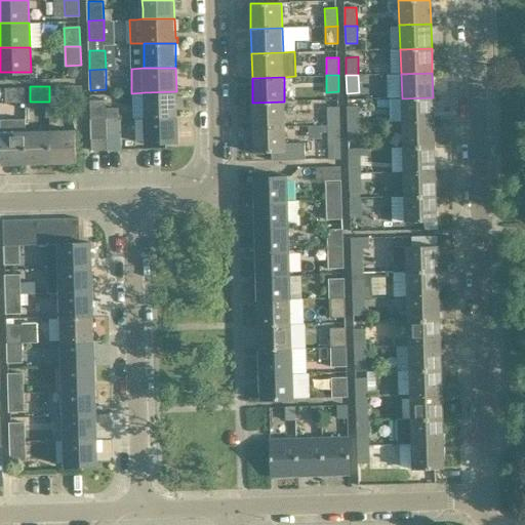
[(82,86),(49,86),(49,102),(69,101),(72,114),(82,111),(82,86)]
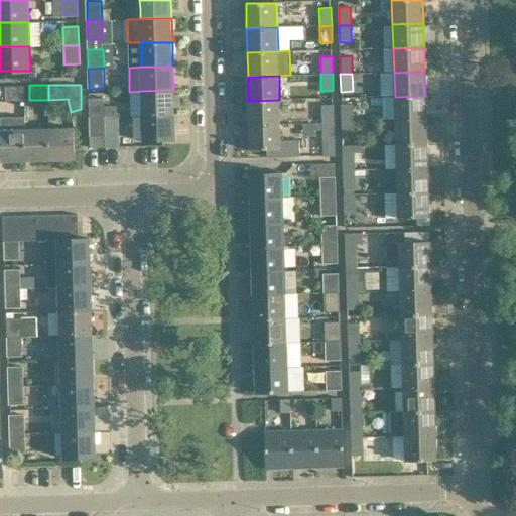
[(25,100),(25,86),(5,87),(6,101),(25,100)]
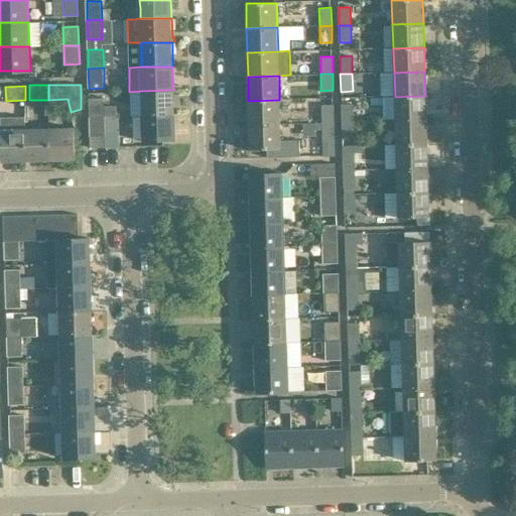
[(174,114),(173,90),(142,91),(143,115),(174,114)]
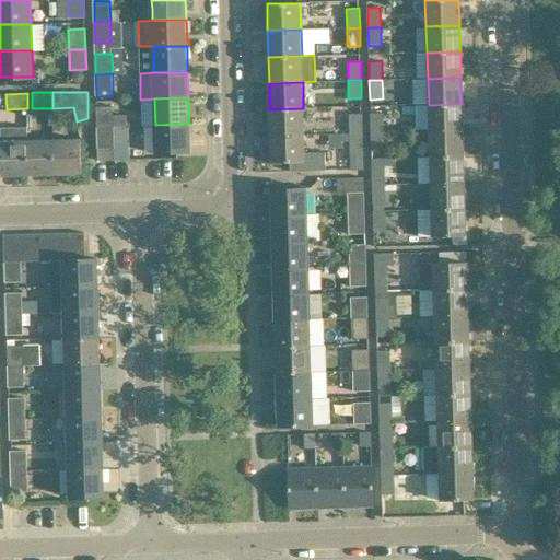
[(463,130),(462,104),(429,105),(429,131),(463,130)]
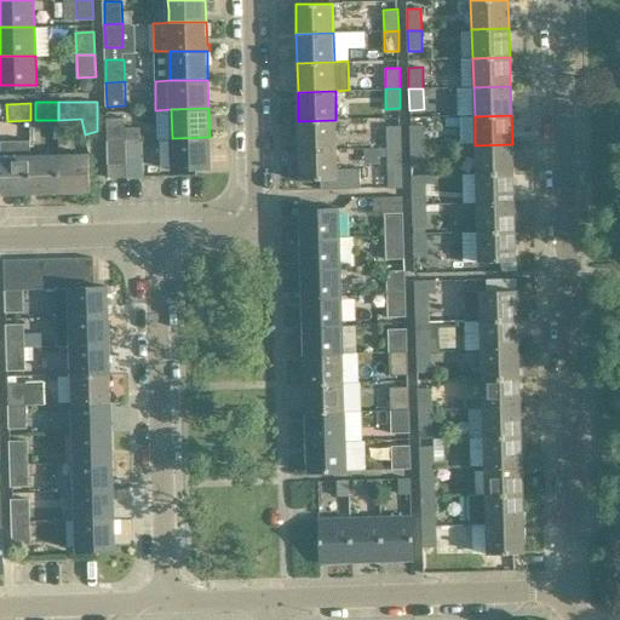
[(125,118),(107,118),(108,141),(126,139),(141,139),(141,127),(125,127),(125,118)]
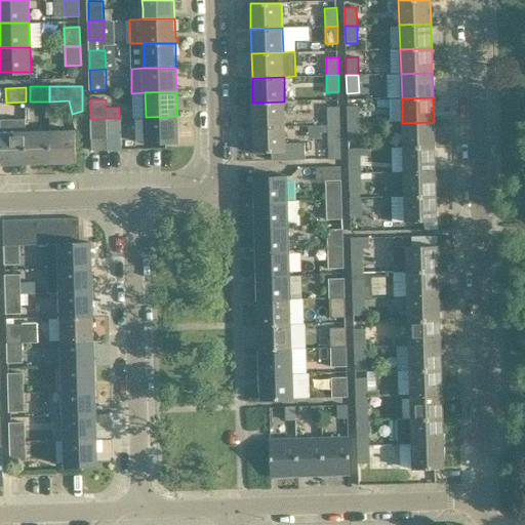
[(285,126),(284,102),(252,103),(253,127),(285,126)]
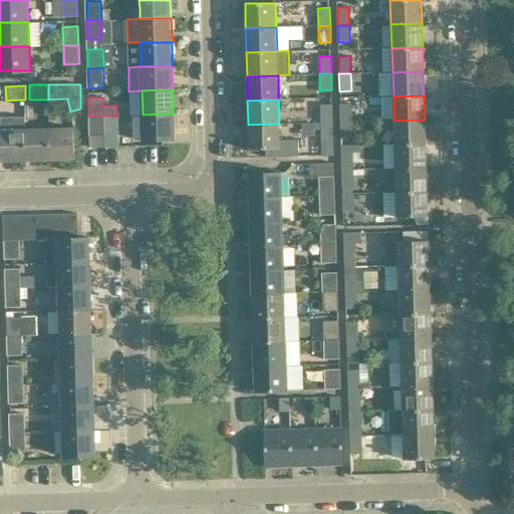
[(340,104),(340,122),(351,121),(351,103),(340,104)]
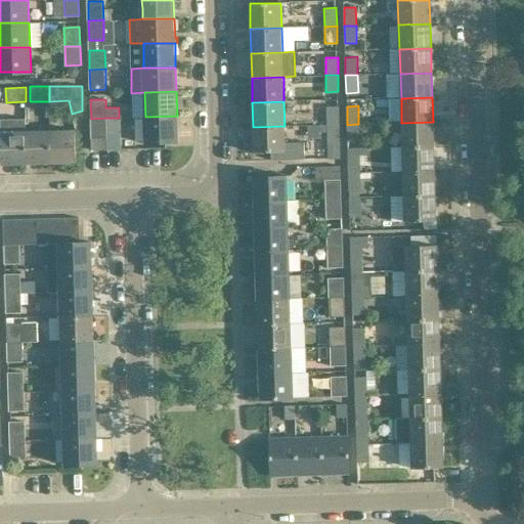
[(339,125),(339,106),(328,106),(328,125),(339,125)]
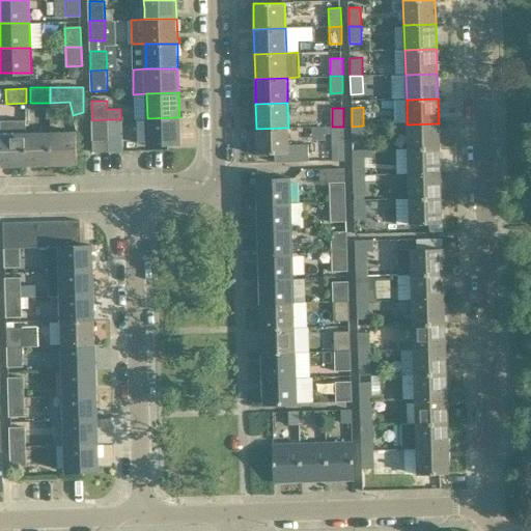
[(179,143),(179,117),(147,118),(147,144),(179,143)]
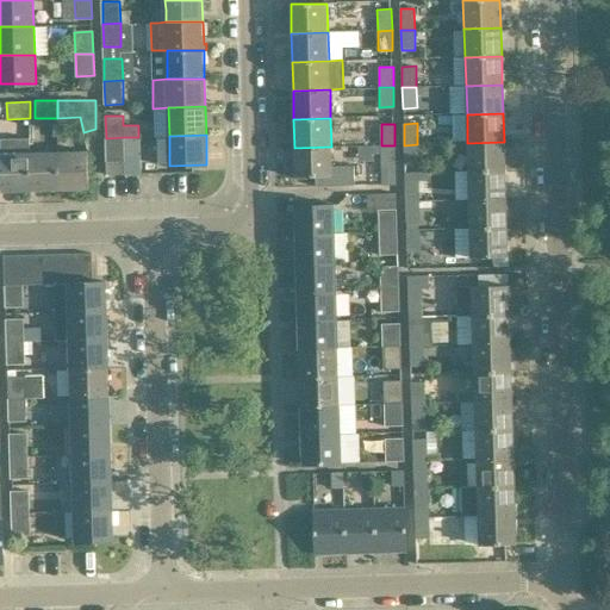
[(125,175),(124,137),(106,138),(107,175),(125,175)]
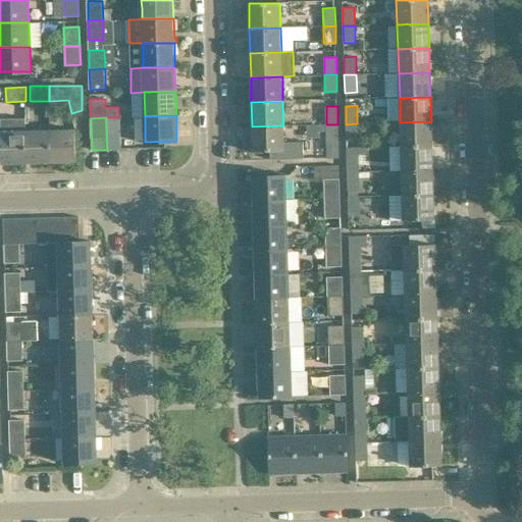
[(27,162),(25,131),(25,118),(0,118),(0,122),(1,163),(27,162)]
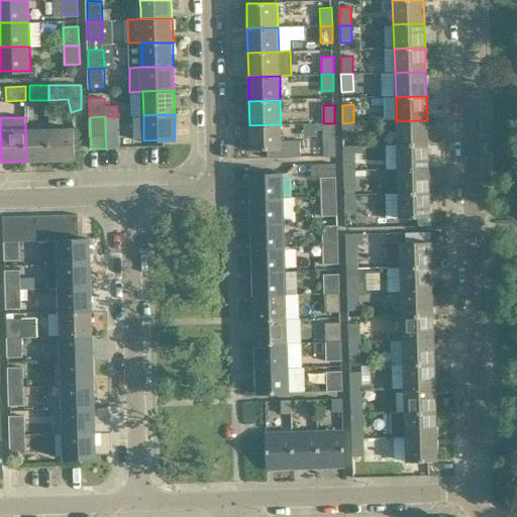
[(427,144),(427,120),(396,121),(397,145),(427,144)]
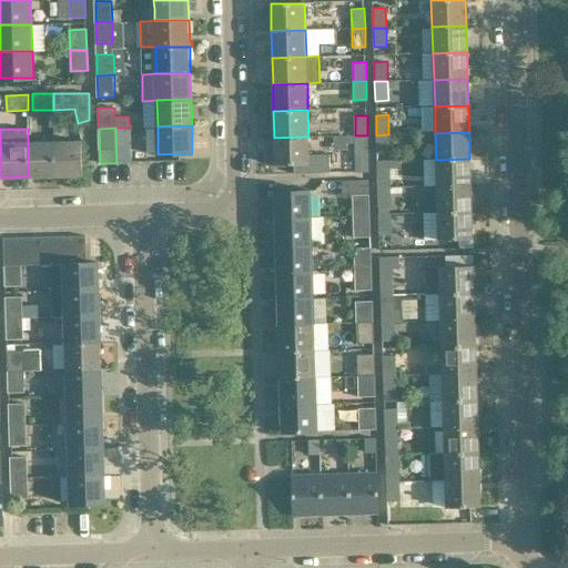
[(389,153),(388,134),(376,135),(377,154),(389,153)]
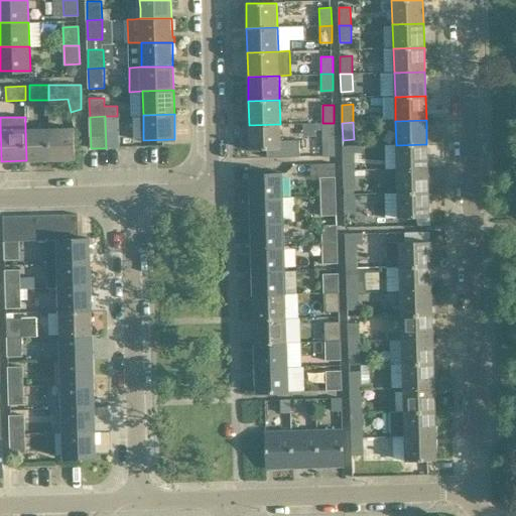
[(335,155),(334,123),(323,123),(324,156),(335,155)]
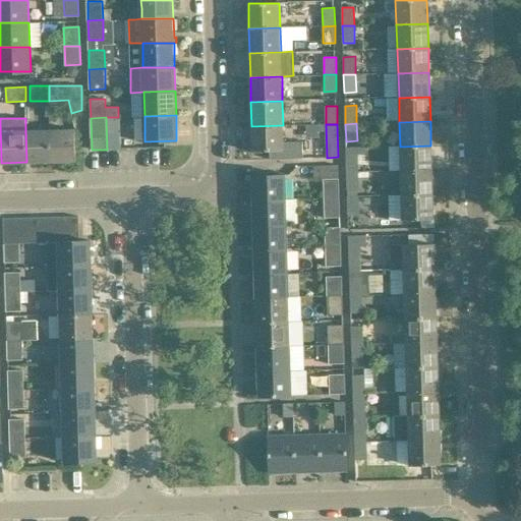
[(283,125),(251,126),(252,151),(270,151),(270,159),(303,158),(302,142),(284,142),(283,125)]
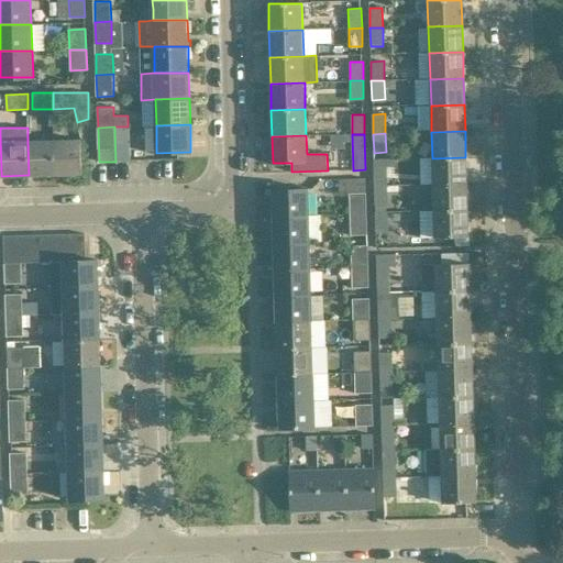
[(81,174),(81,148),(80,139),(54,140),(55,174),(81,174)]
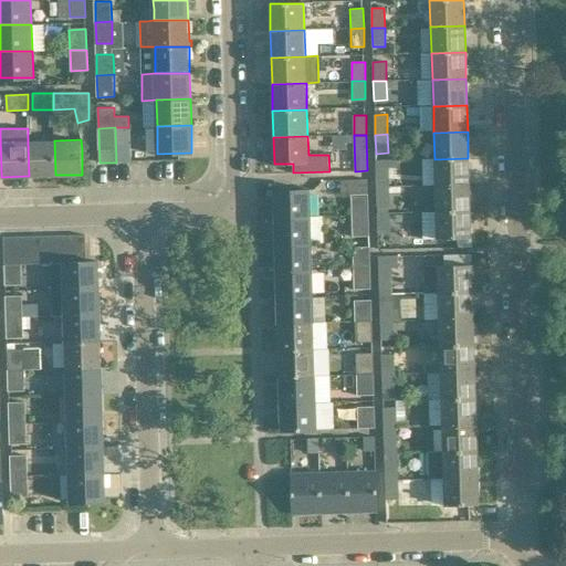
[(55,175),(54,140),(28,142),(29,176),(55,175)]
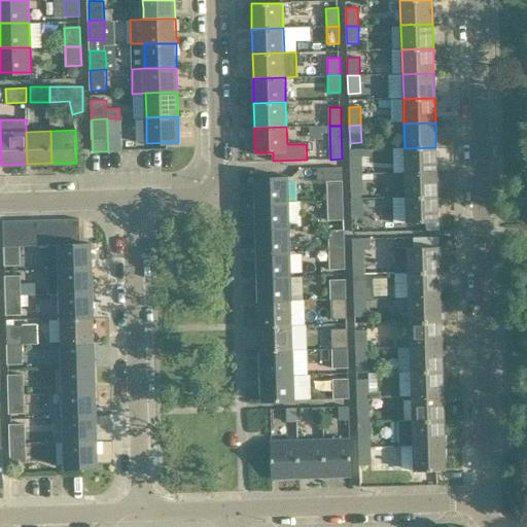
[(436,172),(435,147),(405,148),(406,173),(436,172)]
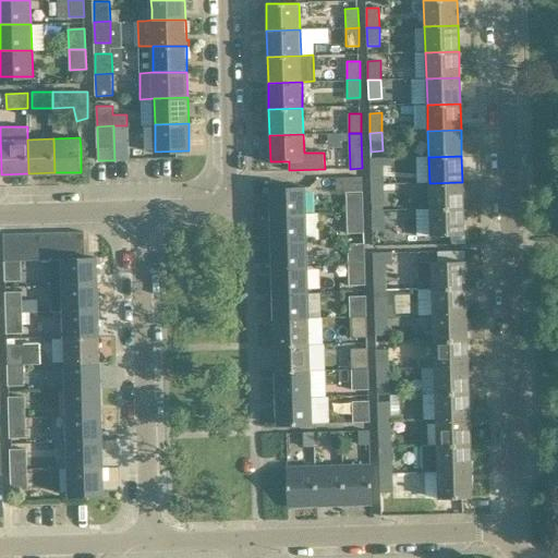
[(371,166),(371,184),(384,183),(384,166),(371,166)]
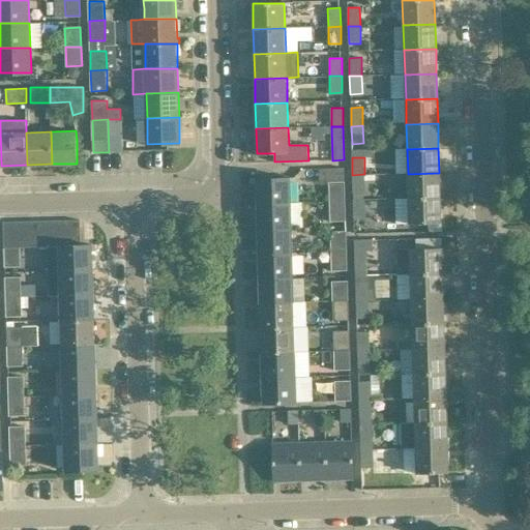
[(440,198),(439,173),(408,174),(409,199),(440,198)]
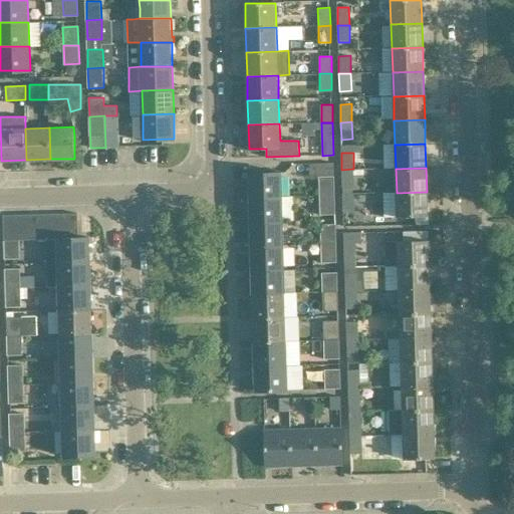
[(354,186),(353,169),(341,170),(342,186),(354,186)]
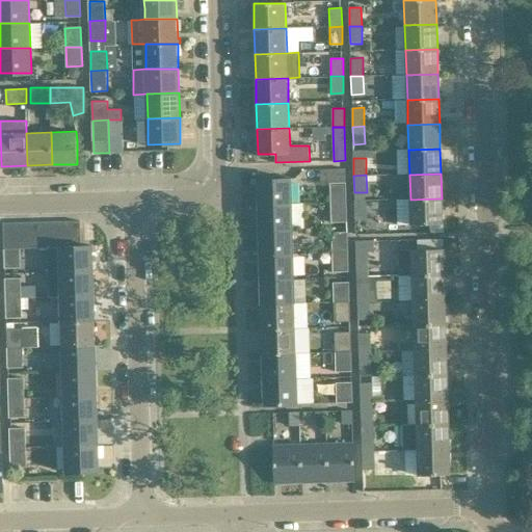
[(292,205),(291,180),(259,181),(259,205),(292,205)]
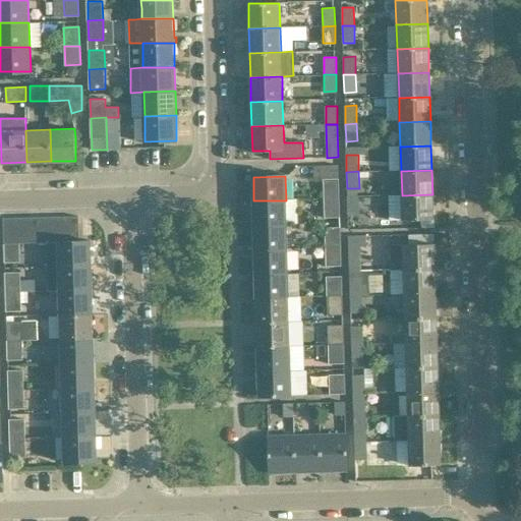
[(324,179),(325,199),(340,199),(340,179),(324,179)]
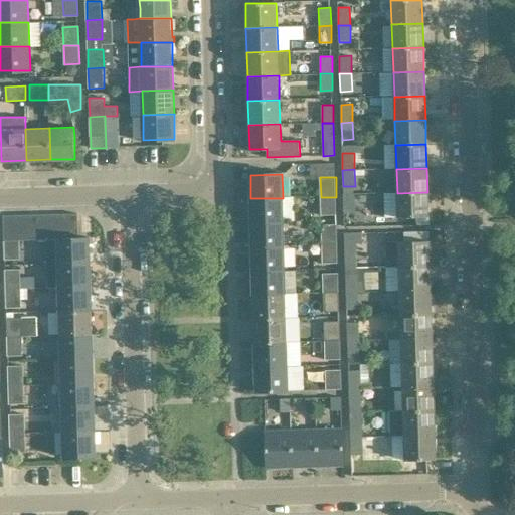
[(427,216),(427,192),(397,193),(397,217),(427,216)]
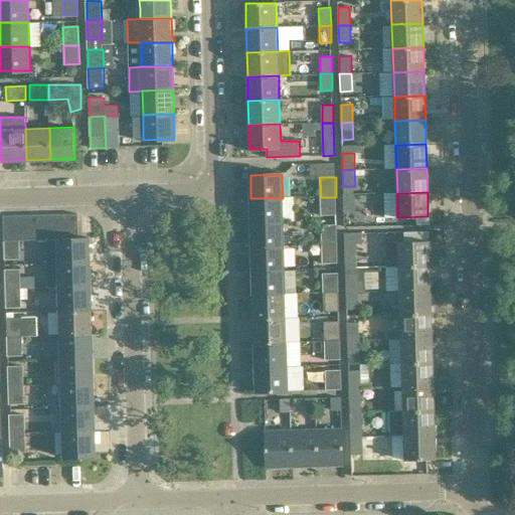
[(356,211),(355,193),(343,193),(344,211),(356,211)]
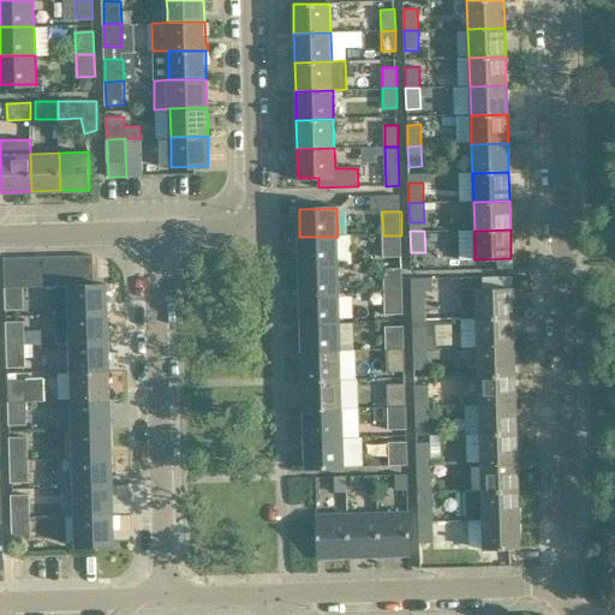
[(401,256),(401,236),(383,236),(383,256),(401,256)]
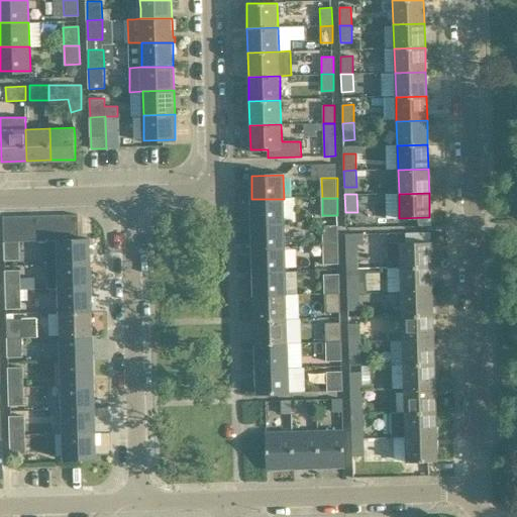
[(284,222),(284,199),(251,199),(252,223),(284,222)]
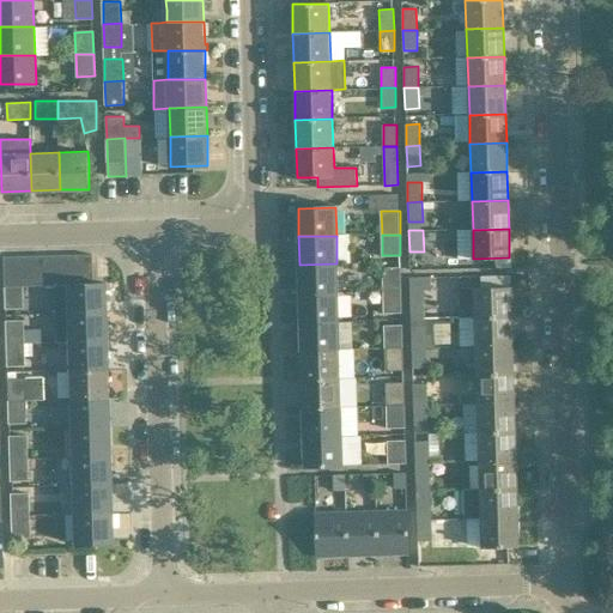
[(78,283),(77,254),(62,255),(64,285),(67,284),(78,283)]
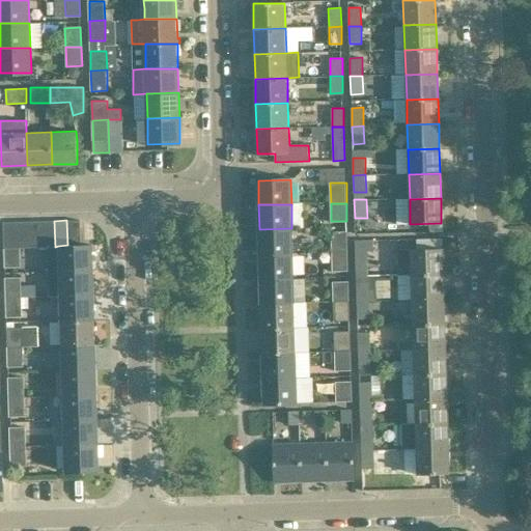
[(79,220),(66,220),(67,245),(80,245),(79,220)]
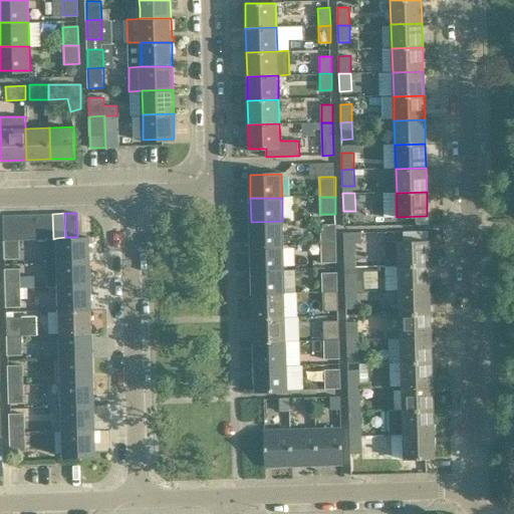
[(41,239),(40,214),(28,215),(29,239),(31,239),(41,239)]
